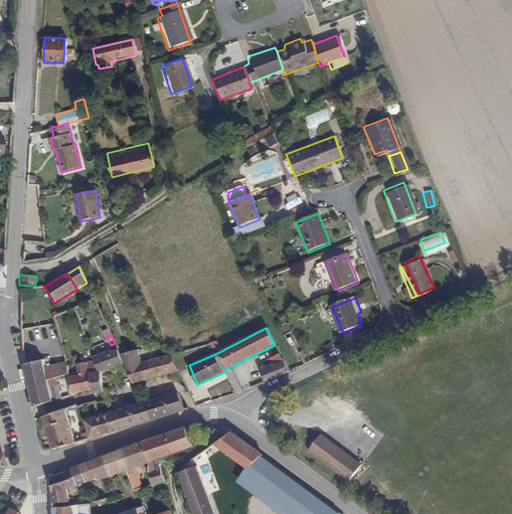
[(221,351),(216,340),(210,342),(215,354),(221,351)]
